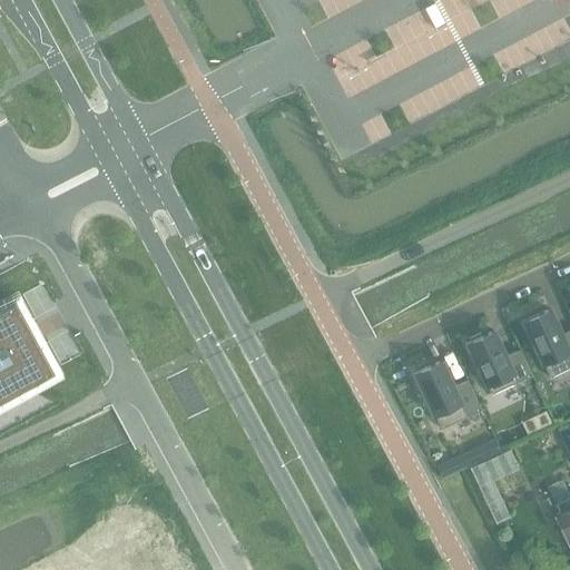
[(15,298),(0,306),(0,400),(53,371),(39,344),(40,343),(30,325),(29,326),(15,298)]
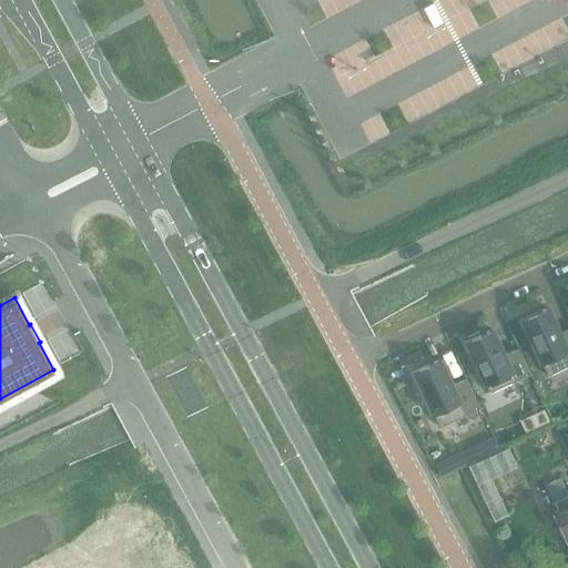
[(547,308),(521,321),(541,364),(548,376),(567,366),(567,330),(559,334),(547,308)]
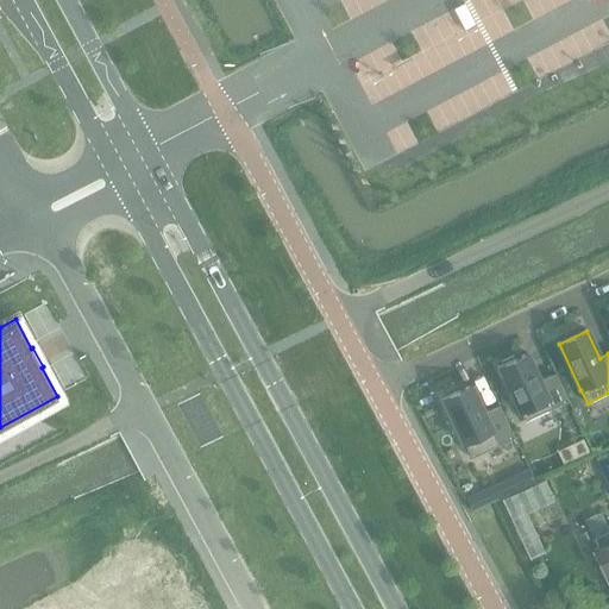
[(514,357),(501,363),(502,365),(498,366),(519,409),(525,421),(567,401),(556,375),(540,382),(527,353),(515,359),(514,357)]
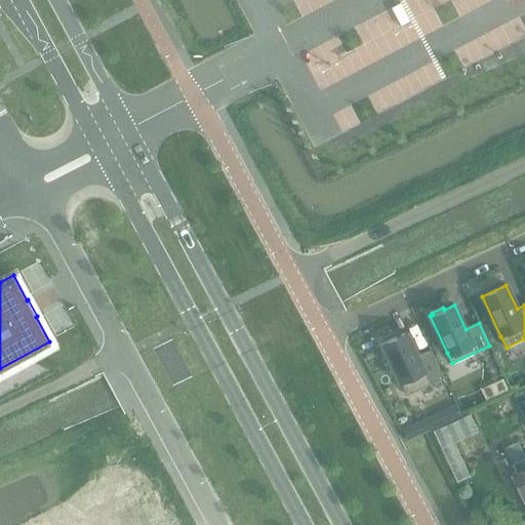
[(443,377),(430,350),(417,356),(406,332),(381,344),(398,378),(406,395),(443,377)]
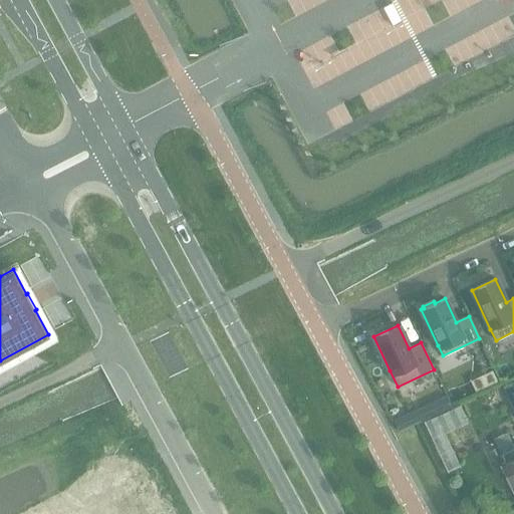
[(492,371),(479,377),(484,389),(497,382),(492,371)]
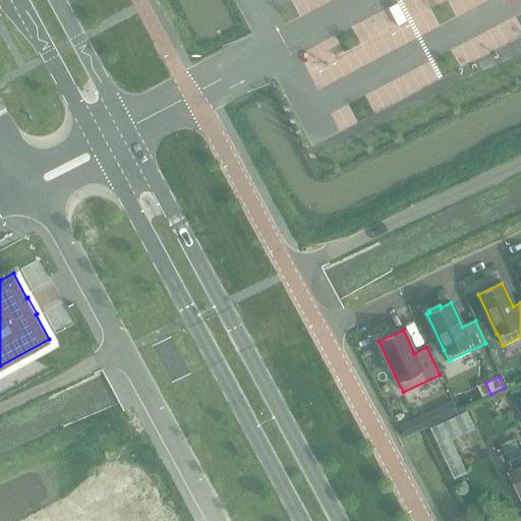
[(520,387),(510,393),(520,416),(520,387)]
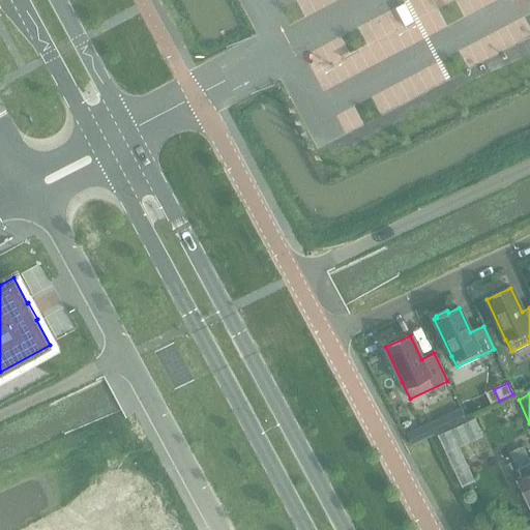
[(460,408),(447,414),(452,425),(465,418),(460,408)]
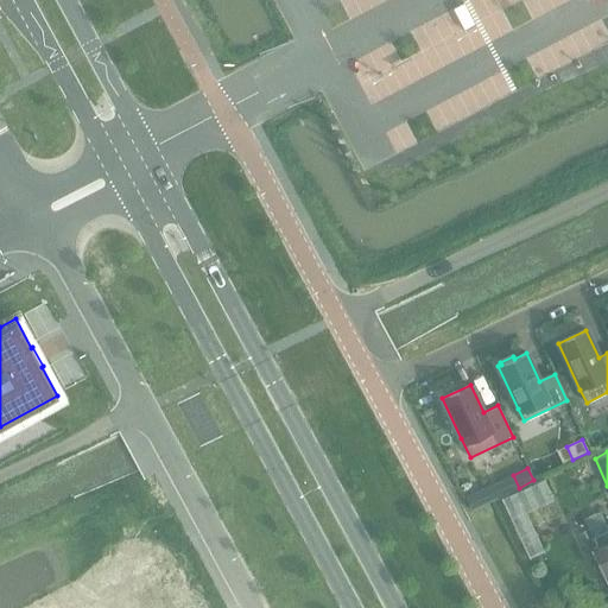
[(501,499),(529,558),(543,551),(525,513),(552,499),(543,479),(501,499)]
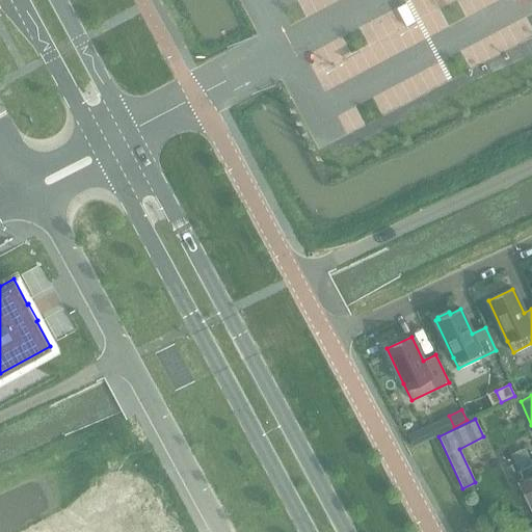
[(420,429),(406,435),(411,447),(425,441),(420,429)]
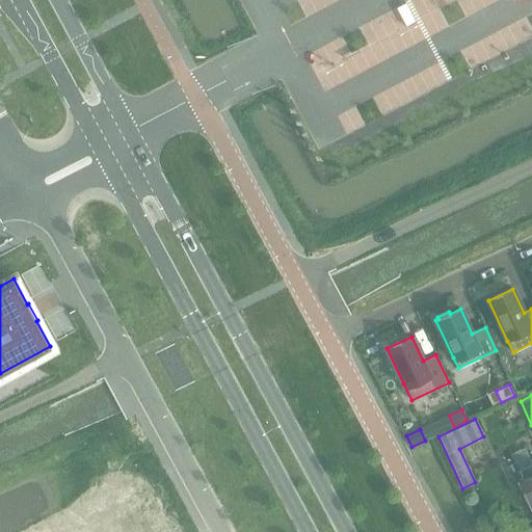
[(531,509),(531,463),(524,448),(510,454),(523,479),(519,482),(531,509)]
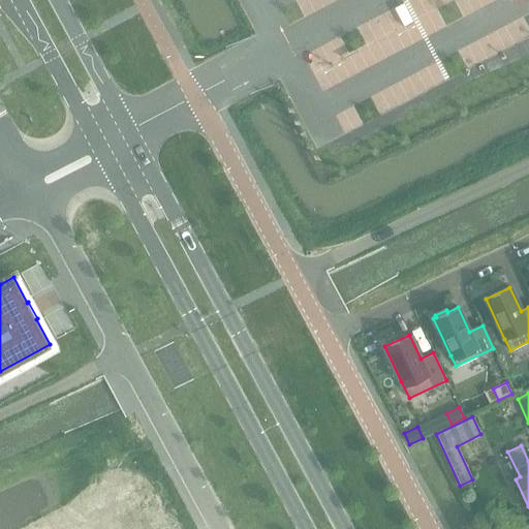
[(147,497),(104,517),(110,528),(166,528),(159,514),(155,516),(147,497)]
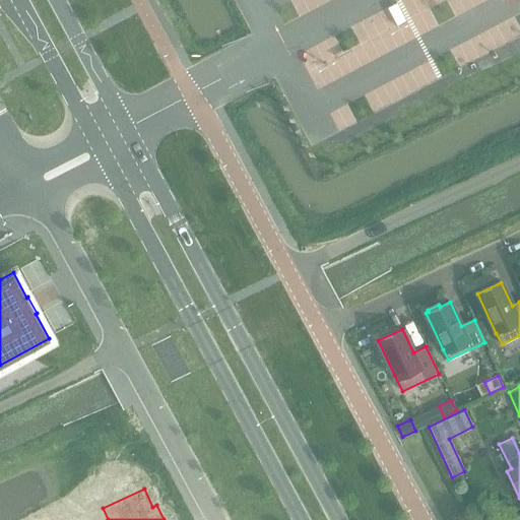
[(75,519),(92,519),(87,509),(74,515),(75,519)]
